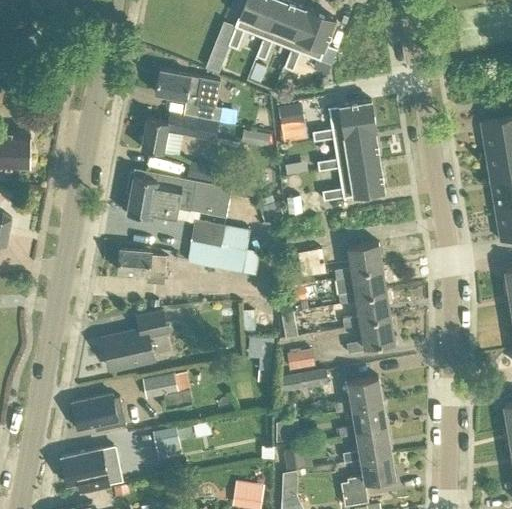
[(263,38),(277,0),(244,0),(234,27),(235,27),(227,45),(236,49),(244,31),(263,38)]
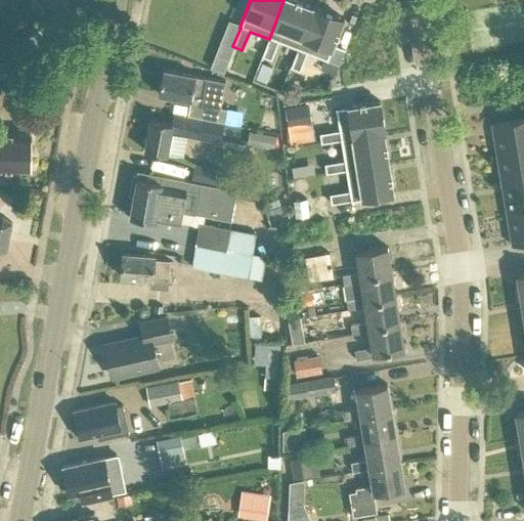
[(312,10),(287,0),(284,0),(269,39),(261,58),(270,61),(277,43),(297,50),(312,10)]
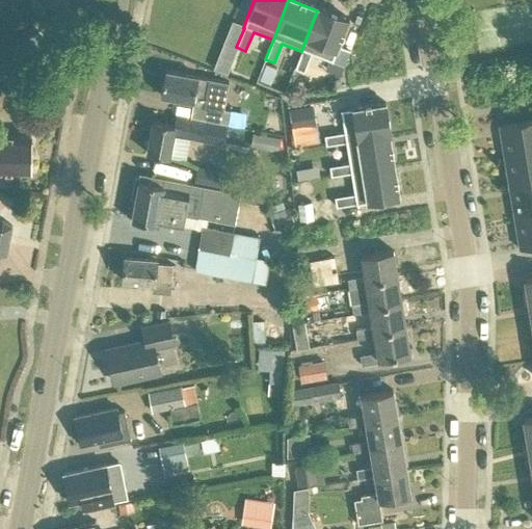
[(301,51),(294,71),(303,74),(311,55),(331,63),(343,68),(349,53),(338,48),(348,21),(318,9),(317,10),(301,51)]
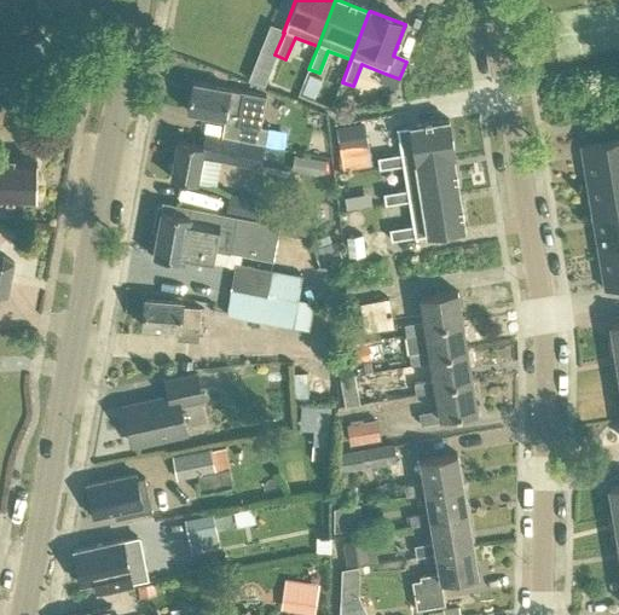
[(40,63),(56,53),(46,39),(30,50),(40,63)]
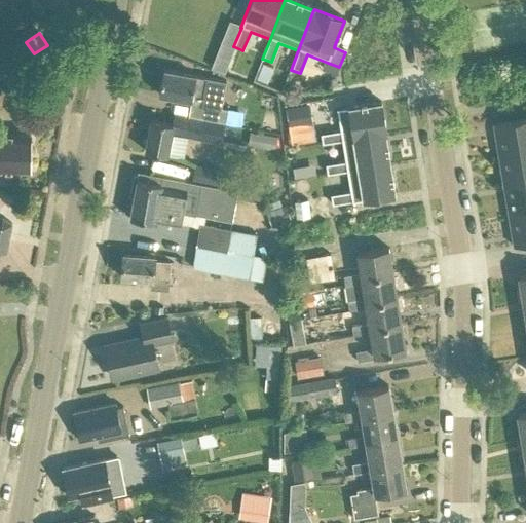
[(225,71),(230,59),(217,53),(213,65),(225,71)]
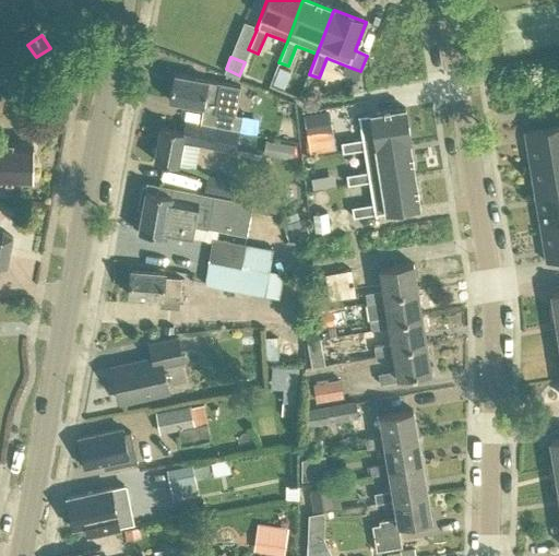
[(0,82),(22,67),(16,59),(0,70),(0,82)]
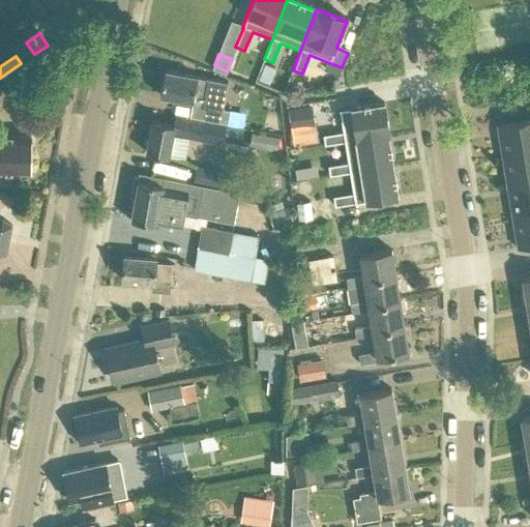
[(268,84),(273,72),(262,68),(258,80),(268,84)]
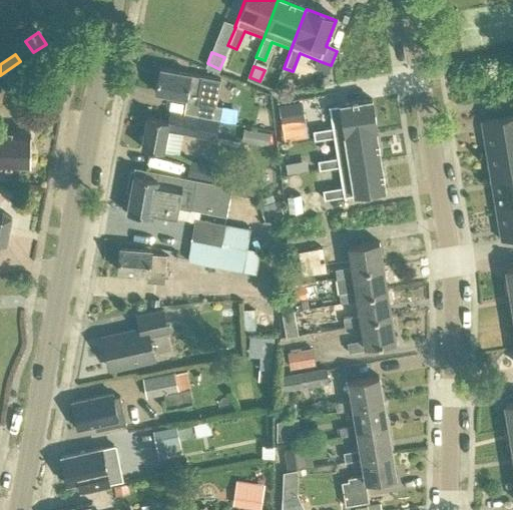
[(190,76),(159,70),(154,94),(186,100),(186,99),(195,101),(192,117),(219,122),(221,108),(216,107),(220,81),(200,77),(200,78),(190,76)]
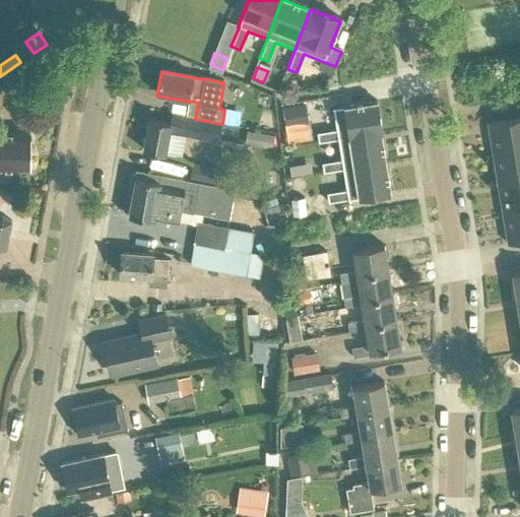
[(377,102),(333,109),(336,131),(317,134),(318,143),(338,140),(380,134),(382,134),(377,102)]
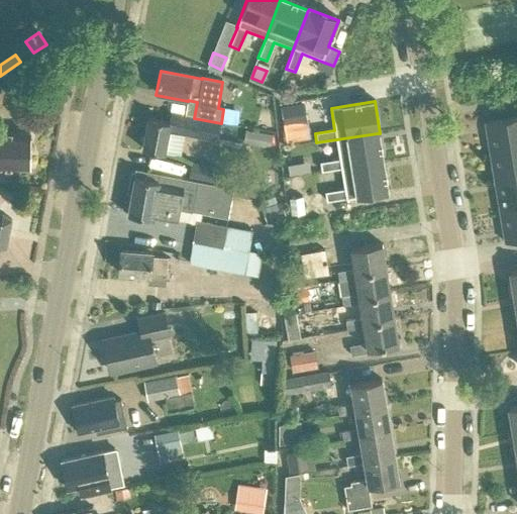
[(304,125),(300,106),(281,109),(285,128),(304,125)]
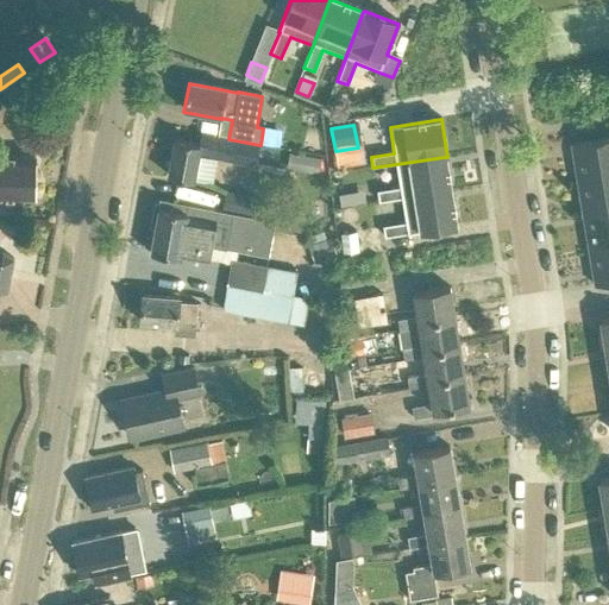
[(175,140),(168,177),(193,182),(199,157),(231,163),(256,168),(261,146),(236,140),(202,134),(200,146),(175,140)]
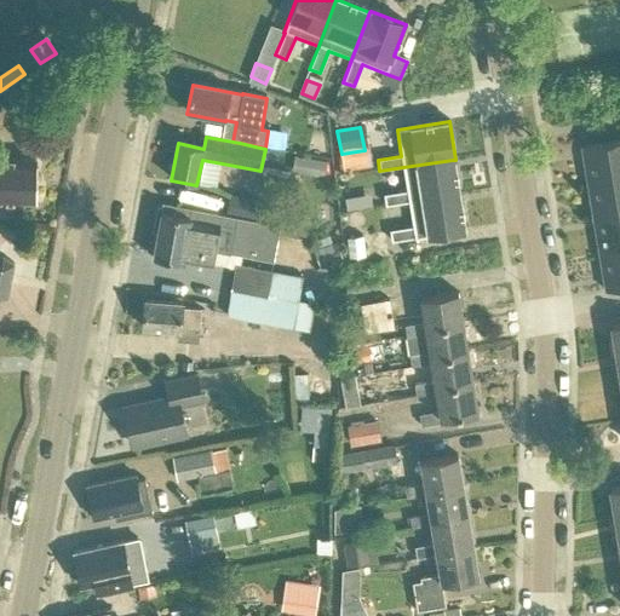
[(619,140),(581,148),(587,184),(619,178),(619,140)]
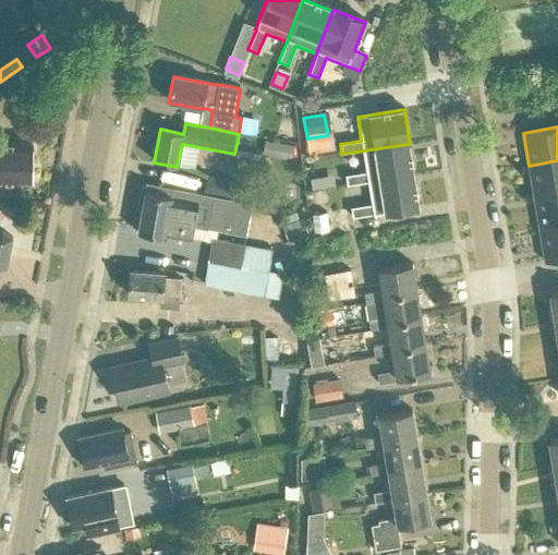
[(0,182),(32,182),(32,145),(0,144),(0,182)]
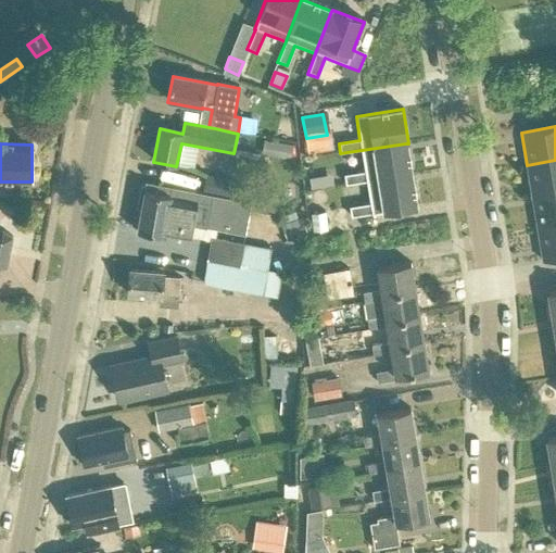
[(293,147),(274,143),(270,159),(290,162),(293,147)]
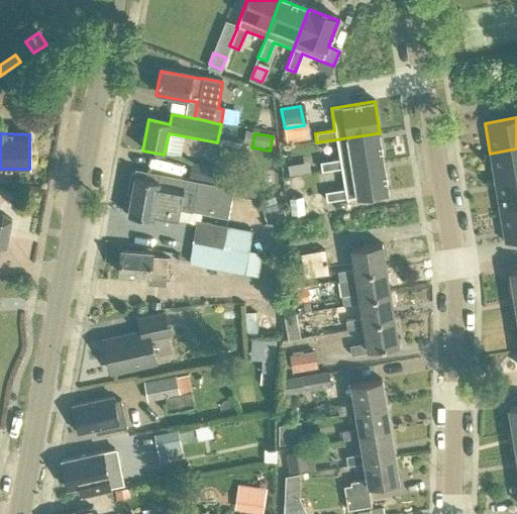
[(378,133),(336,139),(339,160),(320,163),(321,173),(341,170),(383,163),(378,133)]
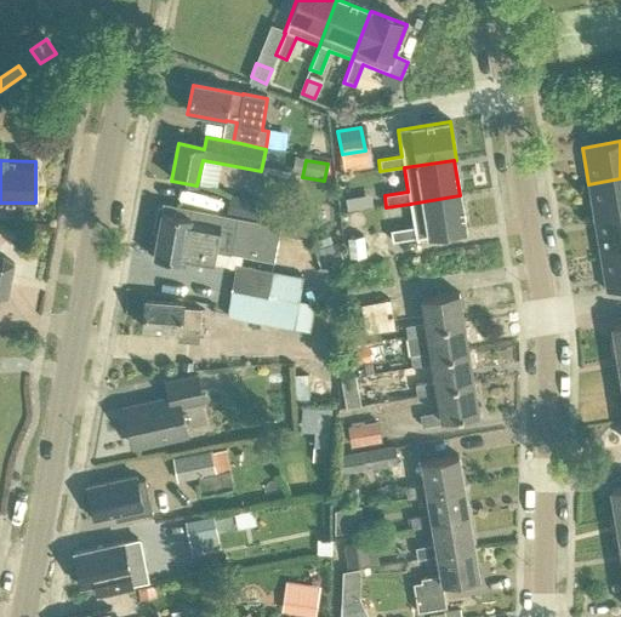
[(620,178),(588,184),(594,221),(620,215),(620,178)]
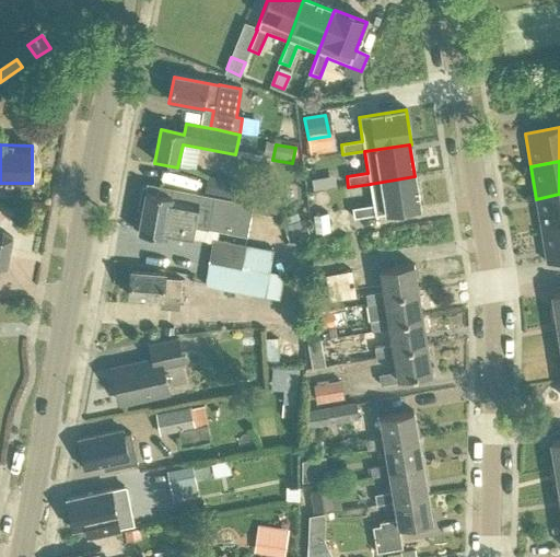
[(420,209),(415,176),(370,184),(373,206),(352,209),(353,220),(374,216),(374,217),(420,209)]
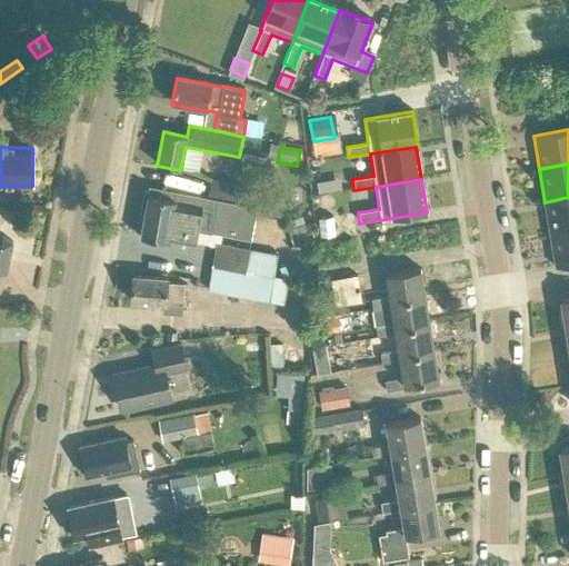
[(248,187),(210,180),(207,196),(245,204),(248,187)]
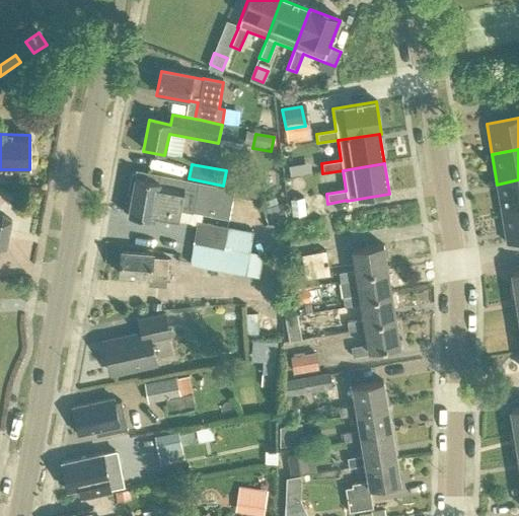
[(288,167),(290,177),(302,175),(300,165),(288,167)]
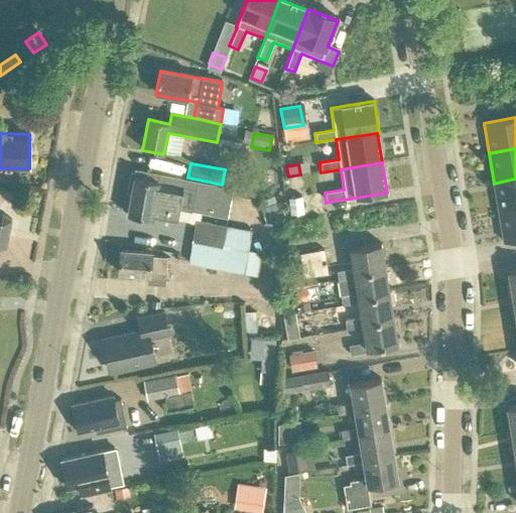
[(136,171),(128,216),(129,216),(128,219),(140,221),(140,218),(152,220),(152,219),(176,223),(177,221),(190,224),(196,225),(197,221),(200,222),(202,214),(228,219),(234,189),(159,175),(136,171)]
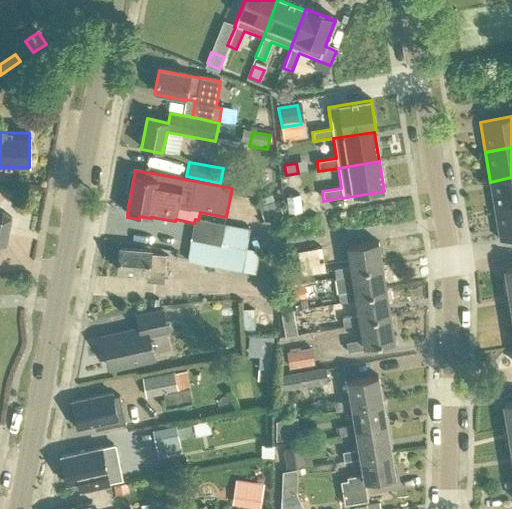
[(511,177),(490,182),(495,211),(511,208),(511,177)]
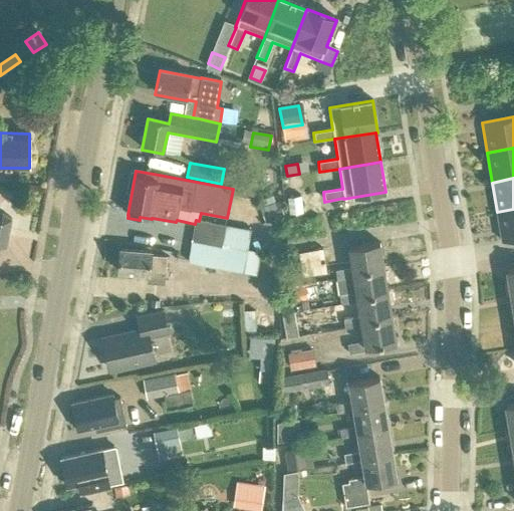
[(288,215),(302,214),(301,198),(287,199),(288,215)]
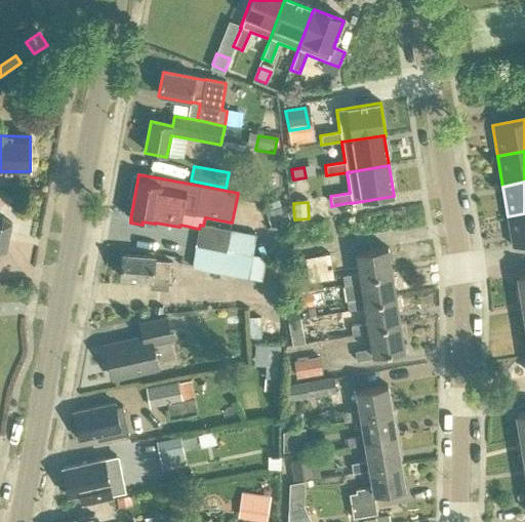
[(524,213),(508,216),(513,247),(524,245),(524,213)]
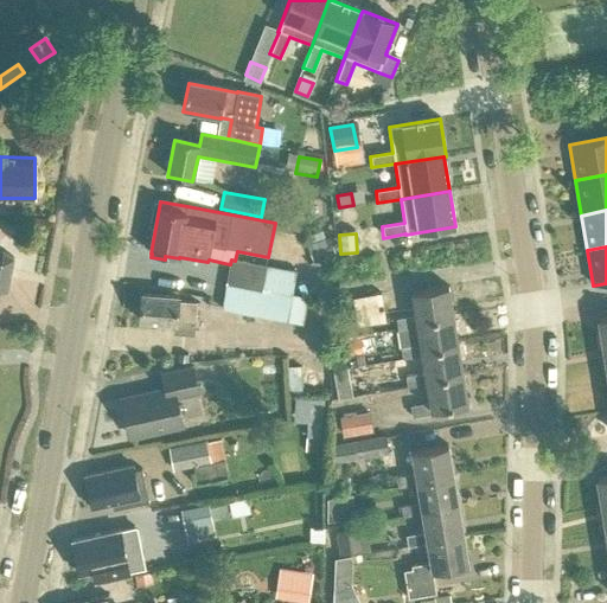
[(0,295),(7,294),(13,260),(2,252),(0,252),(0,295)]
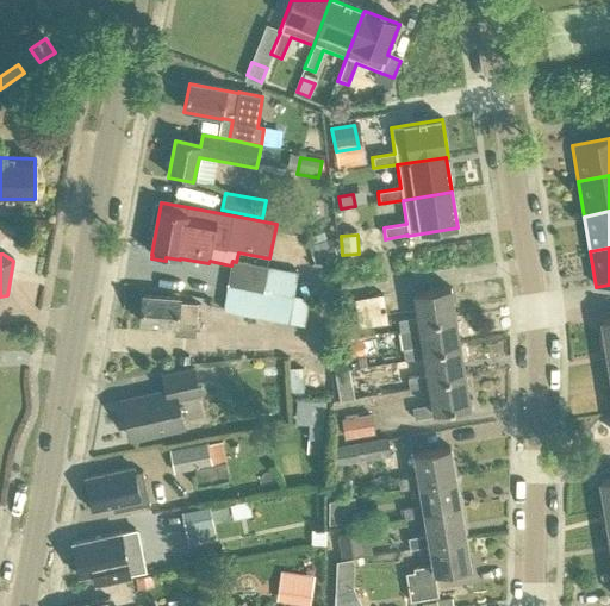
[(236,262),(232,261),(231,266),(228,287),(293,299),(298,273),(236,262)]
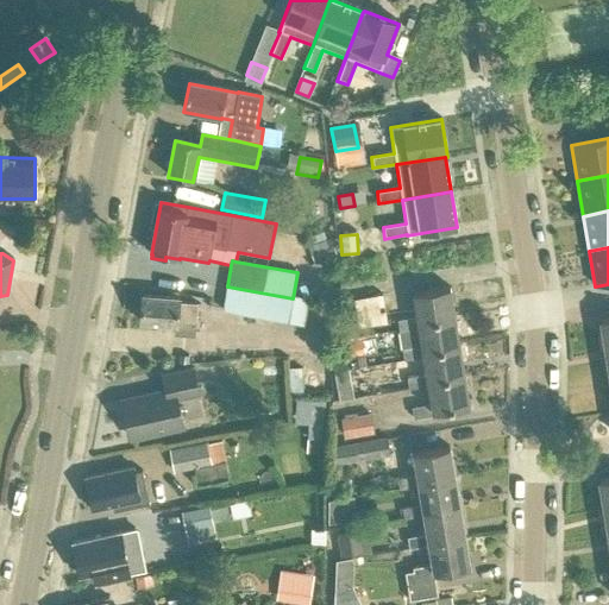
[(293,298),(227,287),(223,313),(288,325),(293,298)]
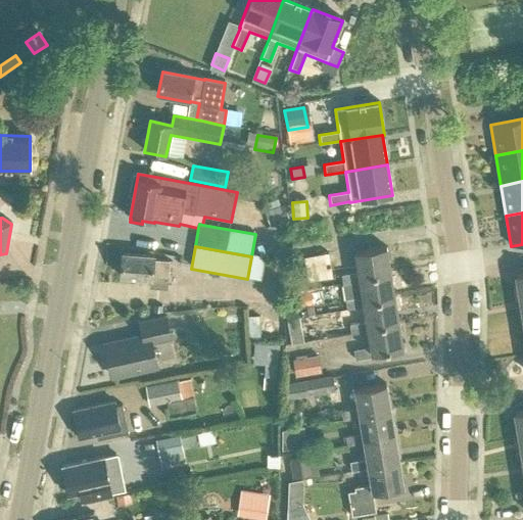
[(343,285),(360,283),(359,279),(390,274),(386,248),(354,253),(358,274),(341,276),(343,285)]
